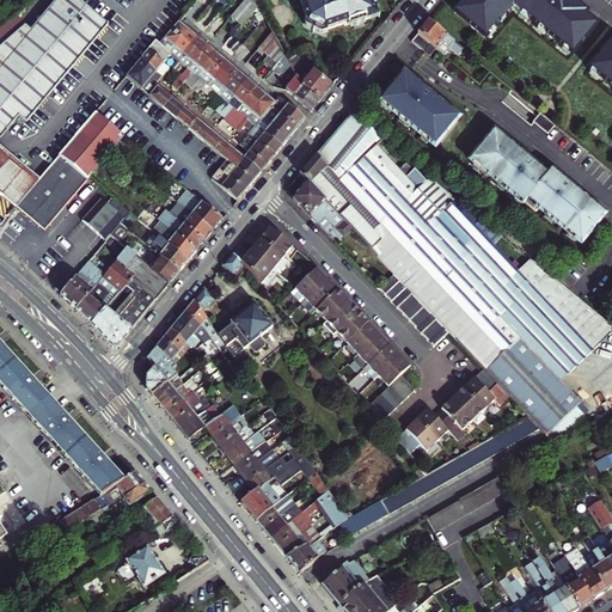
[(56,0),(32,30),(14,16),(11,18),(0,28),(0,26),(0,135),(19,114),(28,120),(109,23),(81,0),(56,0)]
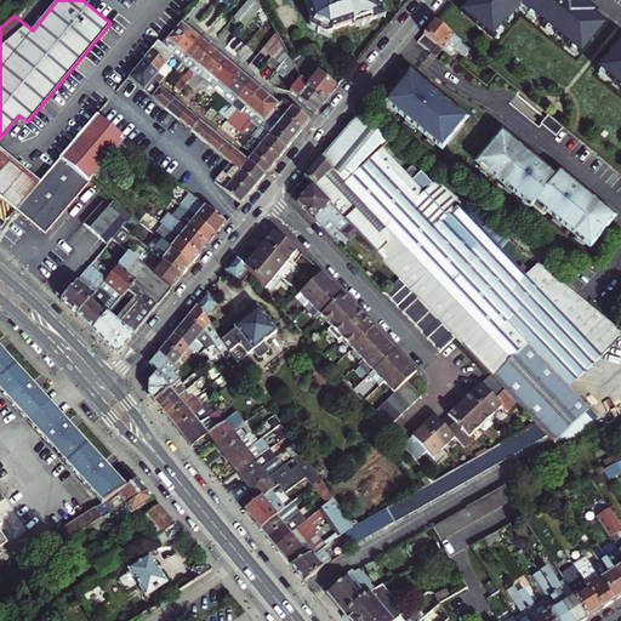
[(12,0),(10,0),(1,7),(11,18),(15,16),(21,10),(12,0)]
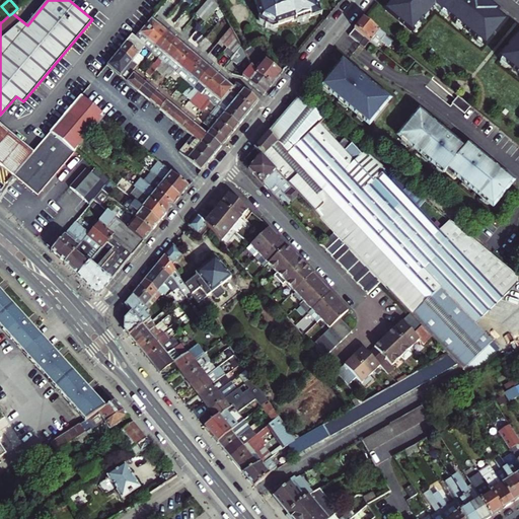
[(219,5),(215,0),(209,0),(201,10),(209,17),(219,5)]
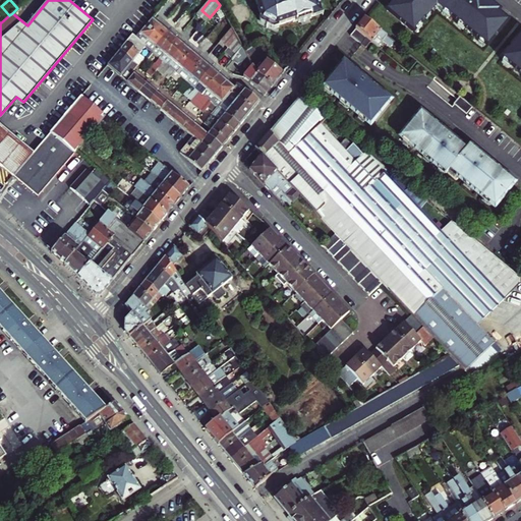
[(290,26),(312,20),(310,14),(313,13),(310,5),(308,0),(243,0),(244,1),(245,0),(248,0),(256,23),(270,31),(290,24),(290,26)]
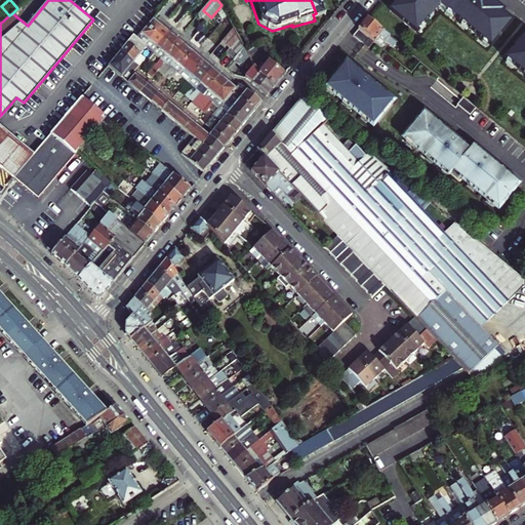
[(392,0),(386,8),(411,29),(433,3),(442,6),(492,47),(512,24),(500,14),(501,12),(487,0),(392,0)]
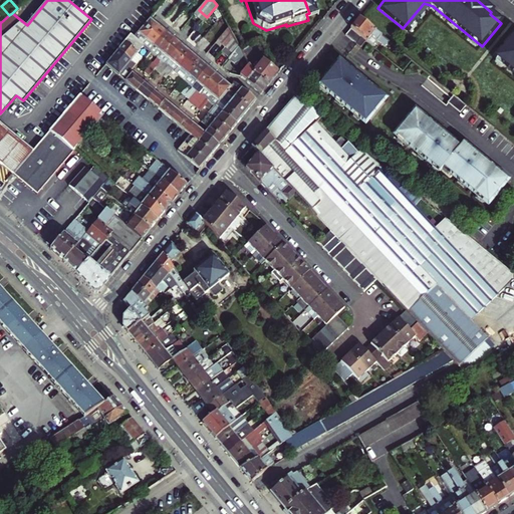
[(0,22),(0,23),(9,15),(1,6),(0,4),(0,22)]
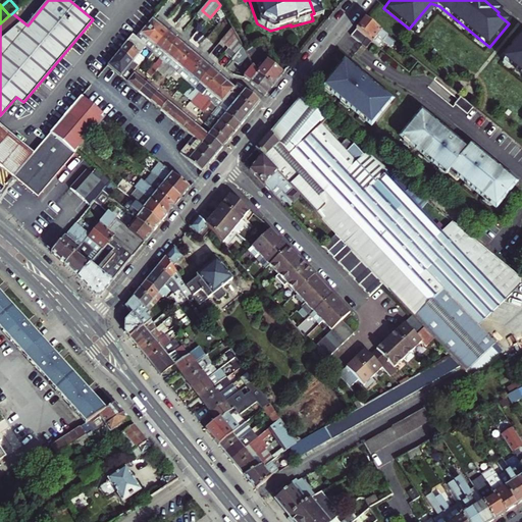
[(352,27),(362,36),(374,45),(379,40),(386,46),(389,41),(360,16),(356,22),(352,27)]
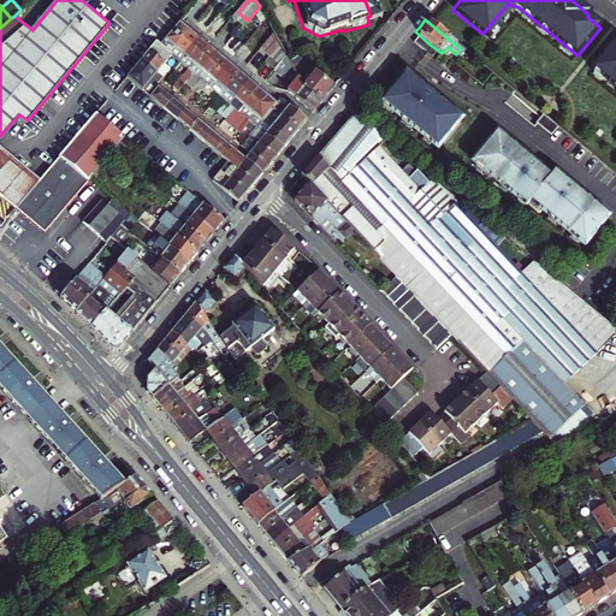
[(170,41),(175,46),(190,28),(185,24),(182,22),(165,41),(167,43),(170,41)]
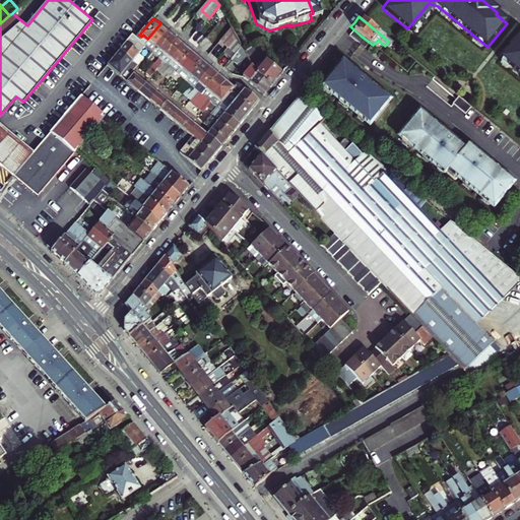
[(160,23),(147,39),(153,44),(151,46),(154,48),(169,30),(165,26),(160,23)]
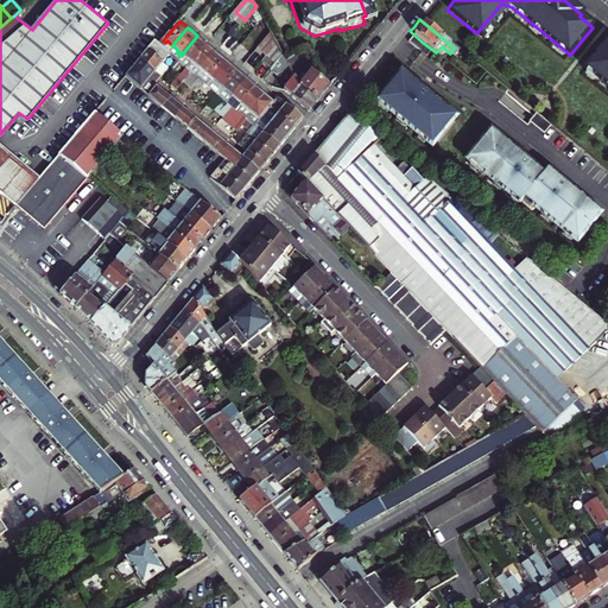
[(410,31),(404,39),(416,49),(422,42),(410,31)]
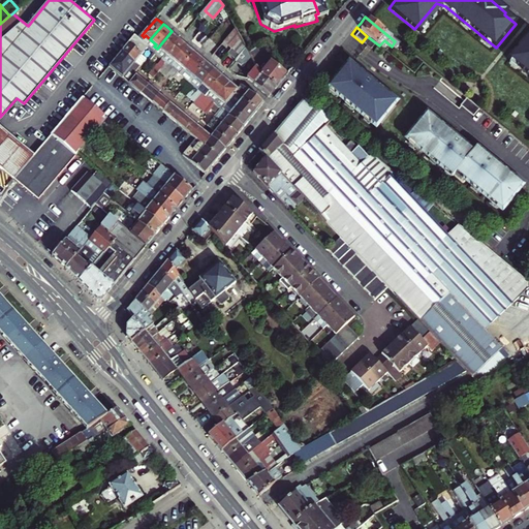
[(243,53),(247,48),(242,38),(237,28),(227,38),(243,53)]
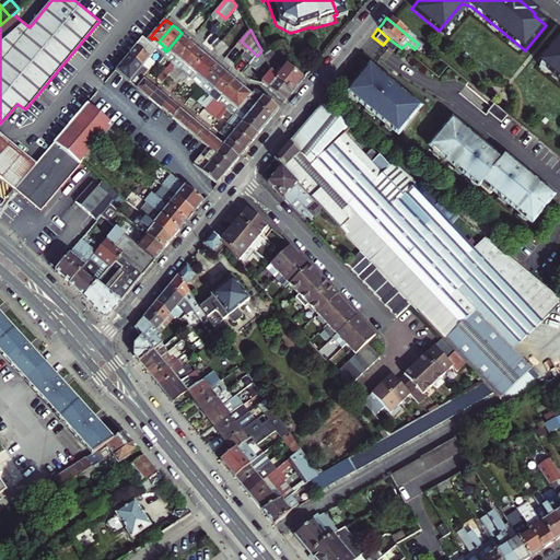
[(171,51),(177,57),(190,41),(186,36),(182,33),(166,51),(168,54),(171,51)]
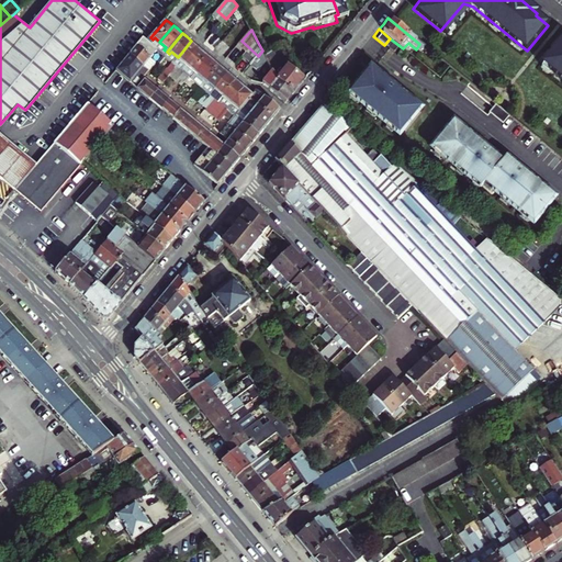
[(144,37),(137,46),(150,57),(154,53),(158,48),(144,37)]
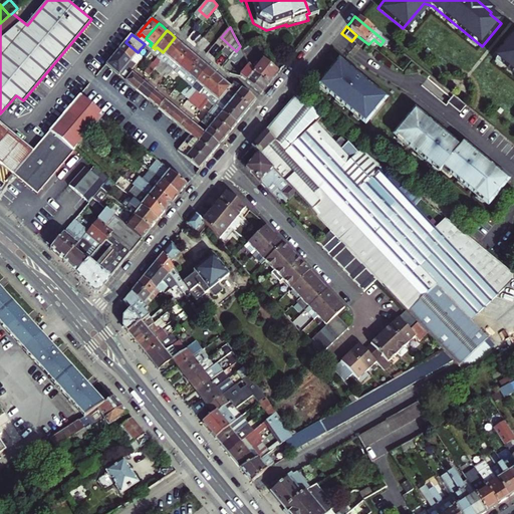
[(169,60),(183,44),(179,40),(175,37),(163,52),(168,57),(167,59),(169,60)]
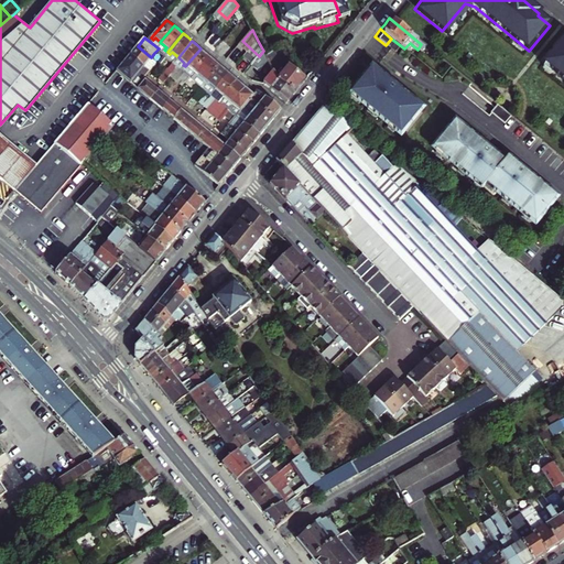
[(563,41),(545,64),(563,79),(563,41)]
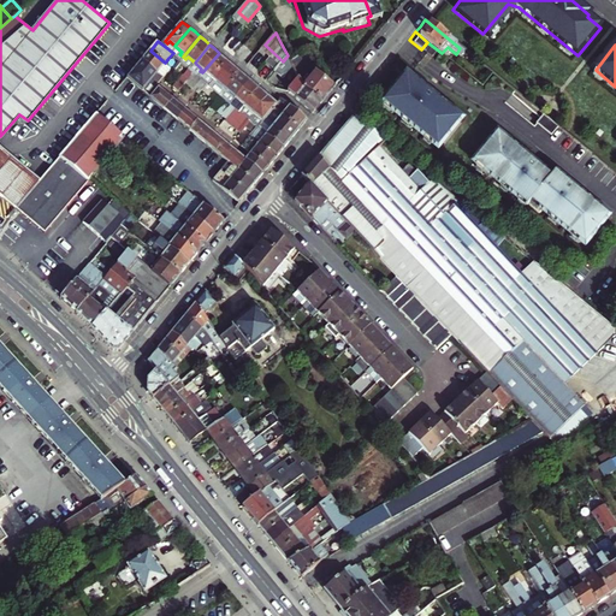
[(165,63),(150,51),(144,58),(159,71),(161,67),(165,63)]
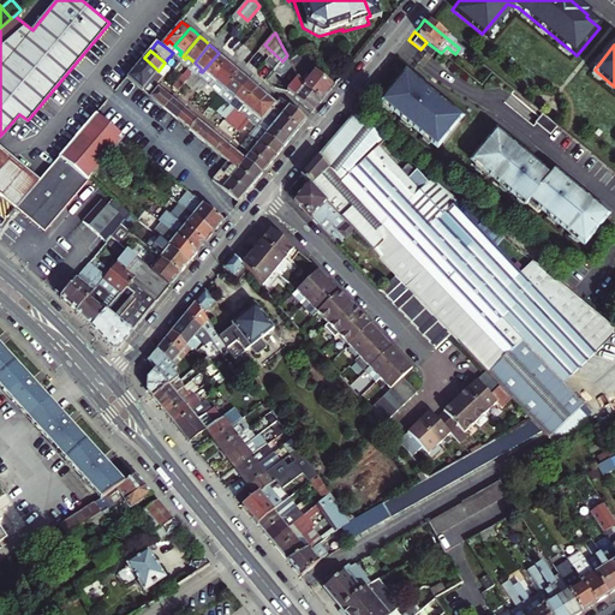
[(206,72),(213,77),(227,60),(224,57),(219,53),(202,72),(204,75),(206,72)]
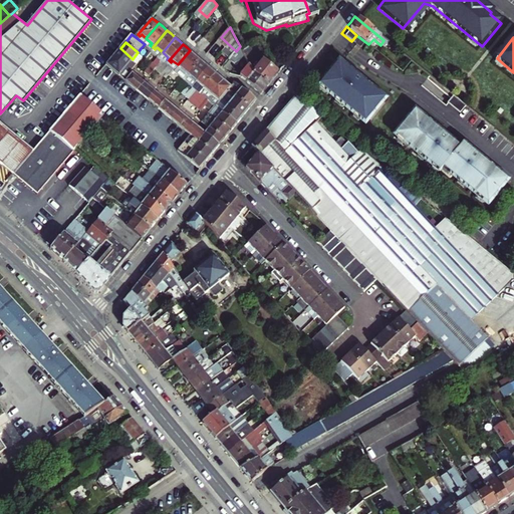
[(270,64),(264,58),(258,53),(252,44),(243,50),(246,55),(250,64),(255,73),(268,83),(273,77),(279,71),(270,64)]
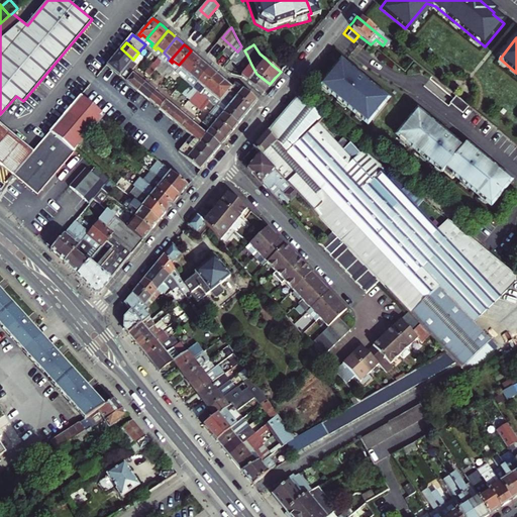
[(244,60),(247,56),(244,50),(241,46),(237,52),(231,59),(239,66),(244,60)]
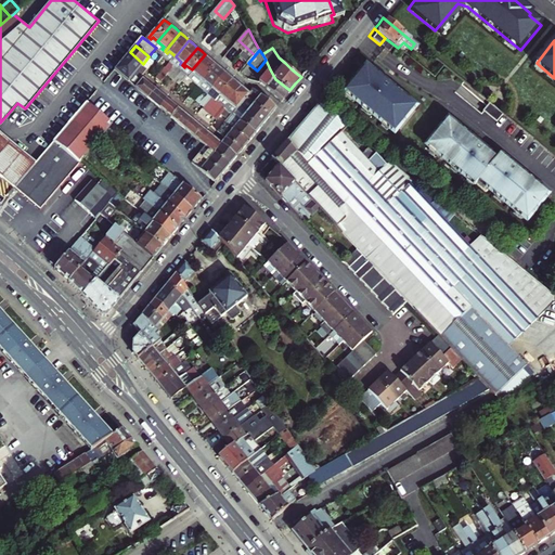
[(140,67),(143,64),(130,52),(124,60),(137,72),(140,67)]
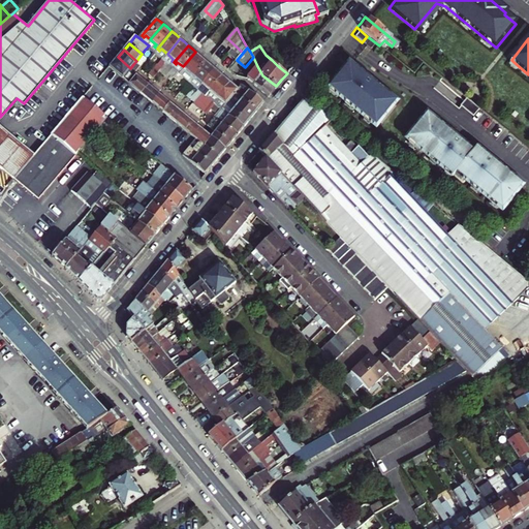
[(195,52),(183,66),(185,69),(198,54),(197,53),(195,52)]
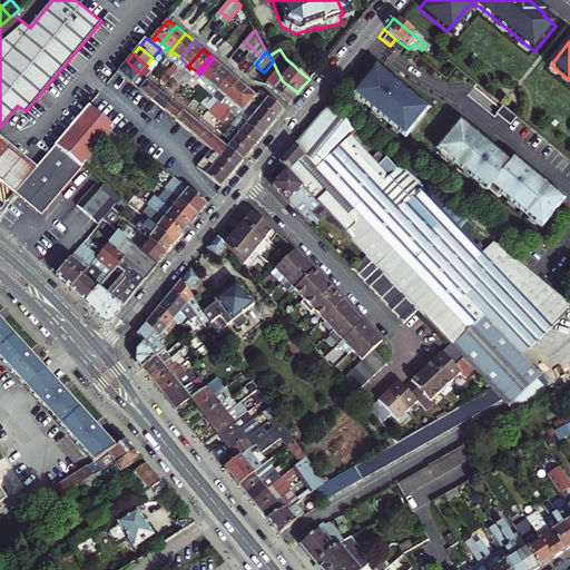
[(148,79),(160,65),(153,58),(149,62),(147,66),(144,69),(140,74),(137,77),(133,82),(140,89),(148,79)]
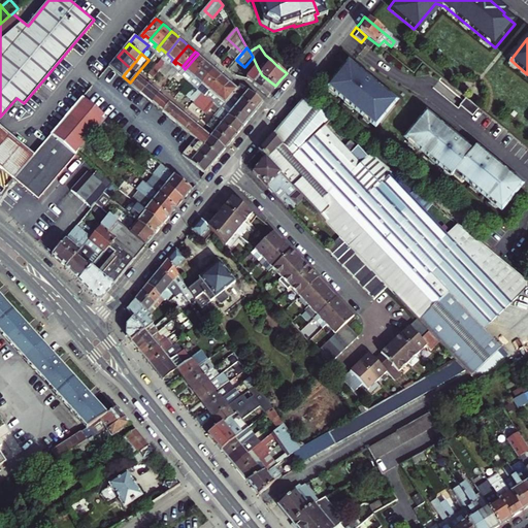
[(198,54),(185,69),(184,71),(186,73),(188,71),(194,75),(206,61),(202,57),(198,54)]
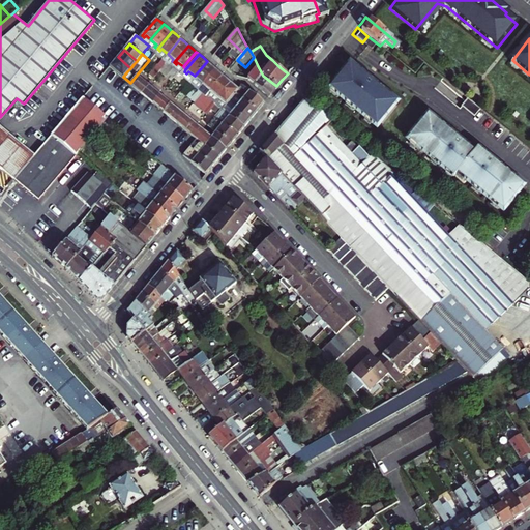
[(130,68),(118,57),(111,66),(123,77),(127,71),(130,68)]
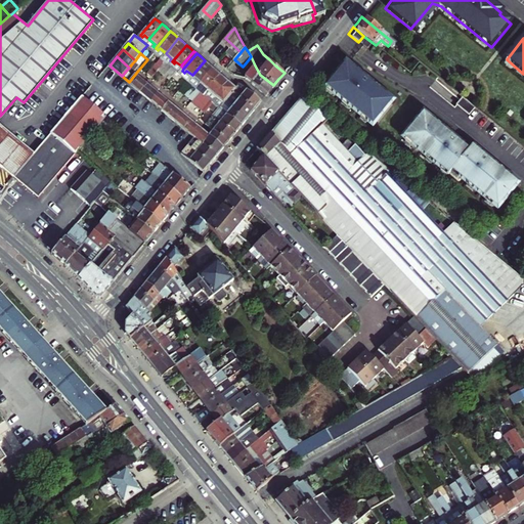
[(281,57),(275,66),(285,73),(291,66),(281,57)]
